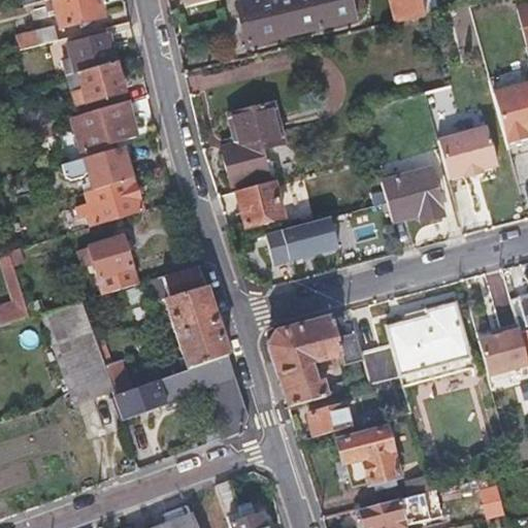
[(53,0),(61,31),(81,25),(103,20),(98,0),(53,0)]
